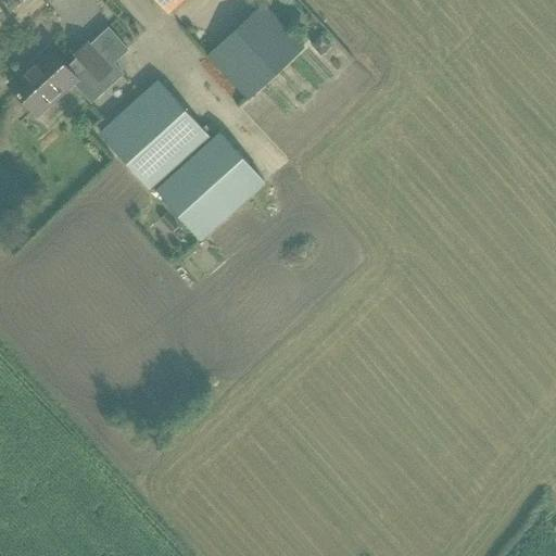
[(158,0),(169,12),(182,0),(158,0)]
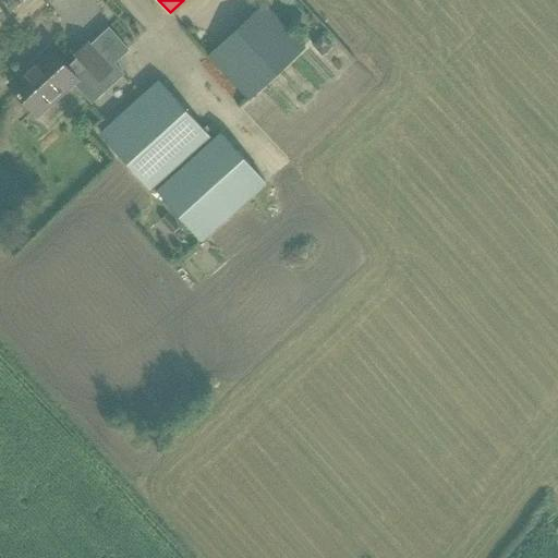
[(266,3),(216,49),(207,57),(294,153),(353,99),(266,3)]
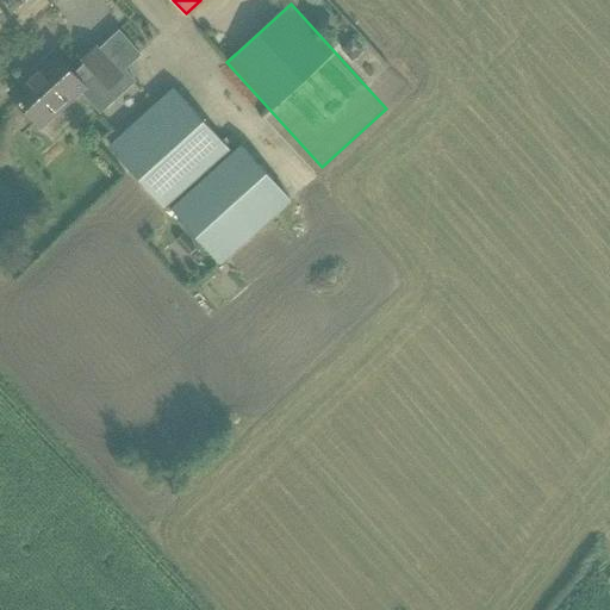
[(122,75),(112,64),(95,47),(81,60),(83,63),(72,74),(53,54),(35,69),(38,73),(14,94),(11,92),(10,92),(25,110),(41,128),(98,75),(107,87),(122,75)]
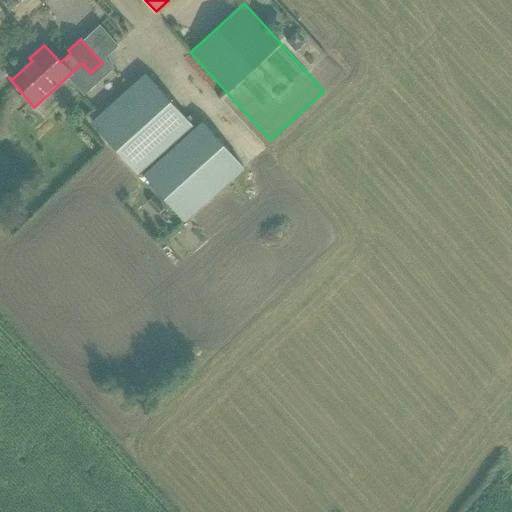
[(194,127),(146,73),(90,123),(141,178),(144,175),(184,221),(243,169),(201,121),(194,127)]
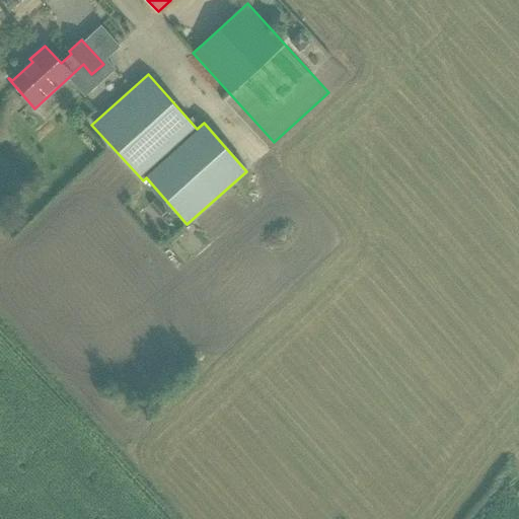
[(155,199),(148,205),(159,216),(165,210),(155,199)]
